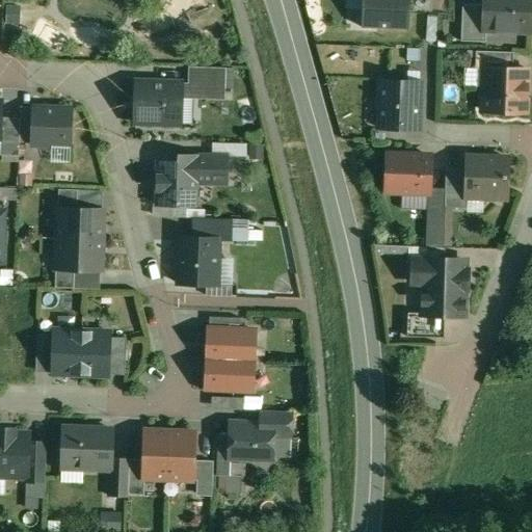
[(366,0),(366,32),(411,33),(411,0),(366,0)]
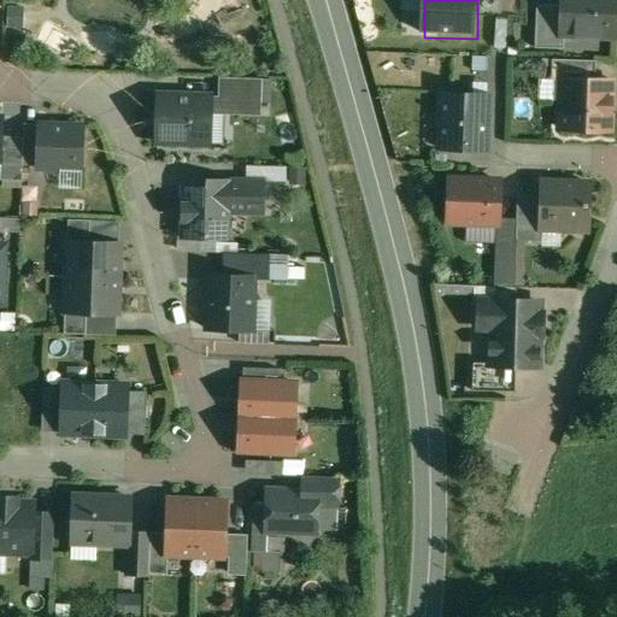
[(616,0),(564,0),(564,6),(563,35),(564,35),(616,36),(616,0)]
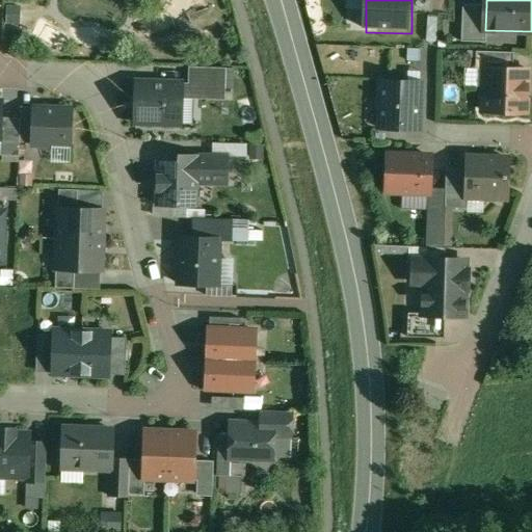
[(486,5),(463,4),(462,42),(486,43),(486,30),(485,30),(486,5)]
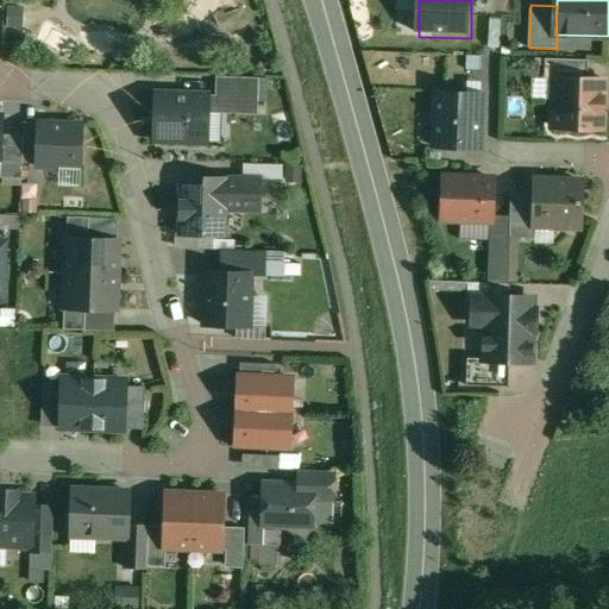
[(589,61),(546,58),(545,79),(557,79),(557,77),(588,79),(589,61)]
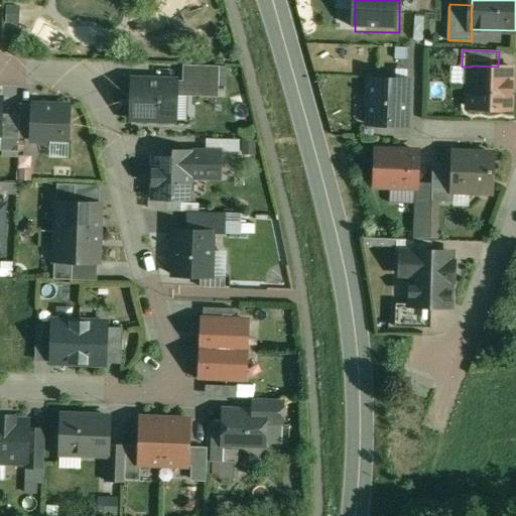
[(498,67),(472,66),(472,67),(471,86),(467,90),(467,104),(471,108),(511,110),(512,67),(498,67)]
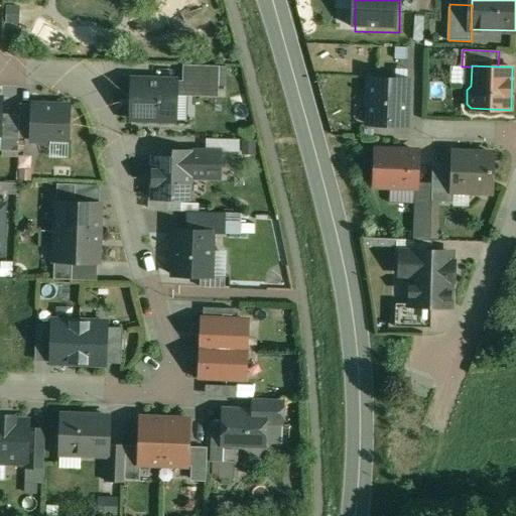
[(183,83),(179,82),(178,97),(220,98),(221,68),(183,67),(183,83)]
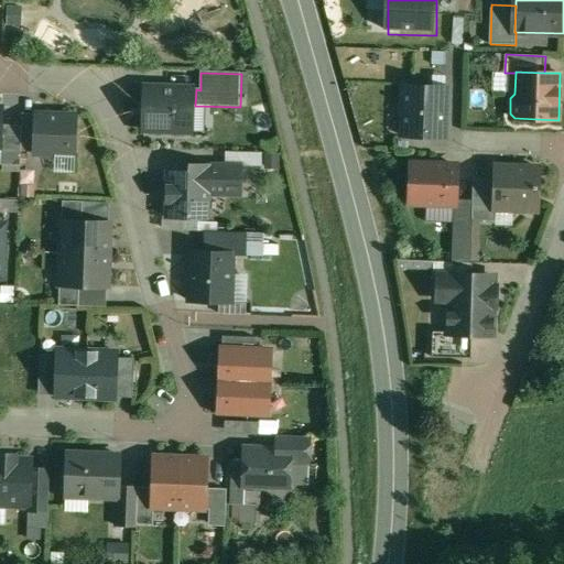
[(145,85),(143,131),(194,133),(195,106),(196,89),(196,86),(145,85)]
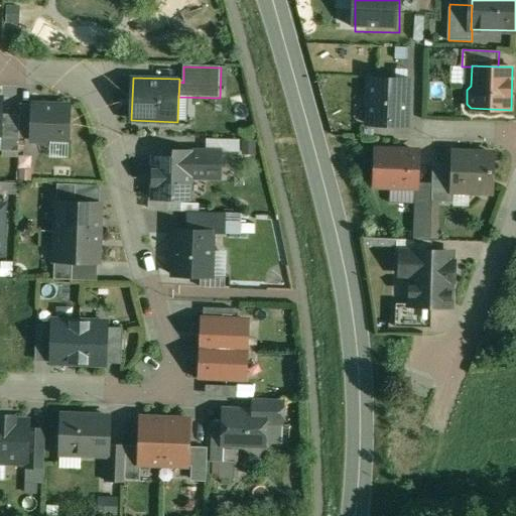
[(408,80),(371,78),(370,93),(367,96),(367,105),(369,108),(369,125),(406,126),(408,80)]
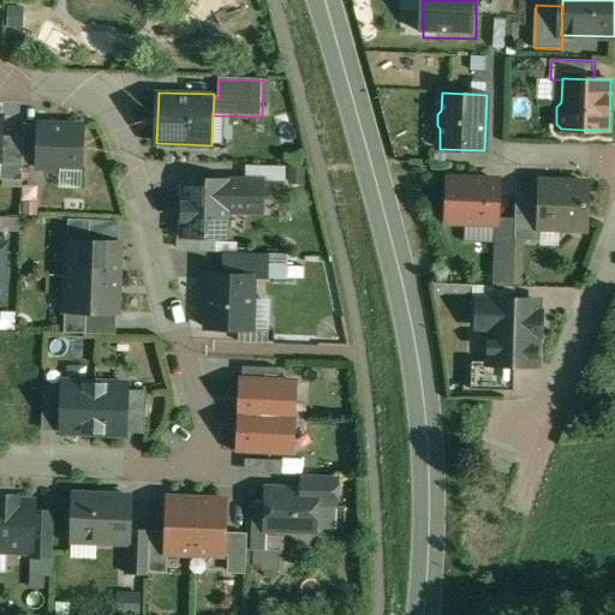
[(40,124),(25,124),(23,166),(37,166),(40,124)]
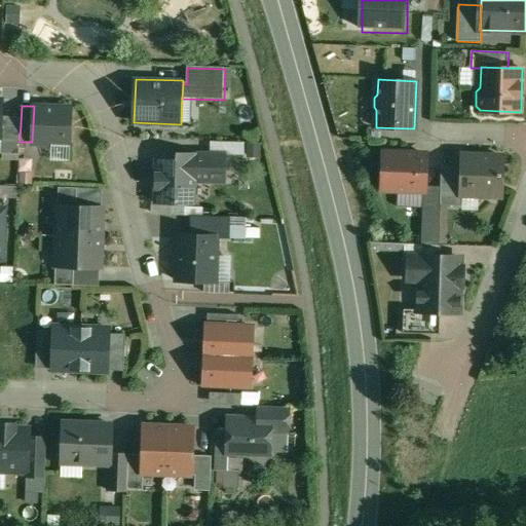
[(72,109),(48,108),(49,106),(34,106),(32,142),(32,143),(33,143),(36,146),(48,146),(51,143),(71,144),(72,109)]
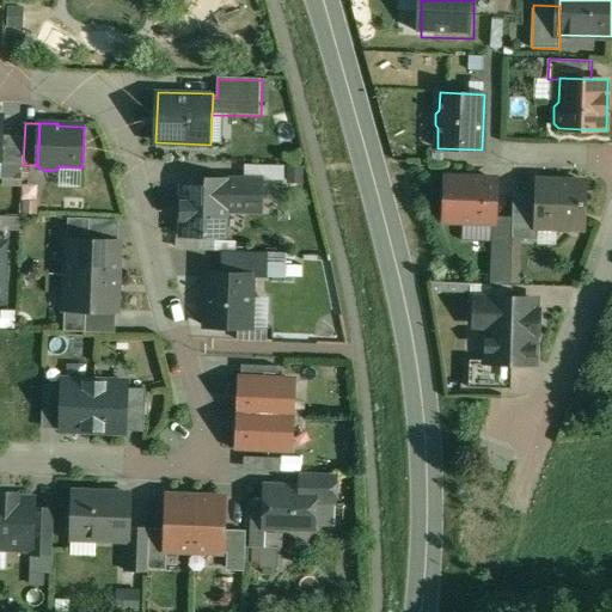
[(269,165),(245,164),(245,179),(263,181),(269,181),(269,165)]
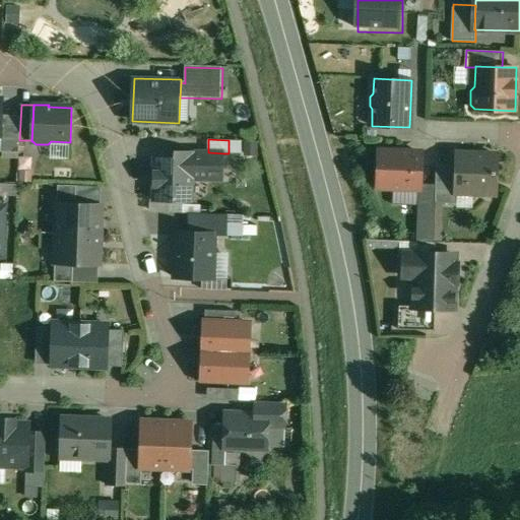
[(239,141),(229,140),(229,153),(239,153),(239,141)]
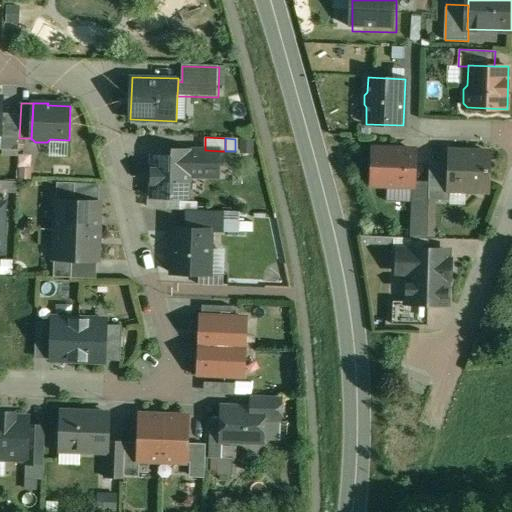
[(415,150),(375,148),(373,184),(413,186),(415,150)]
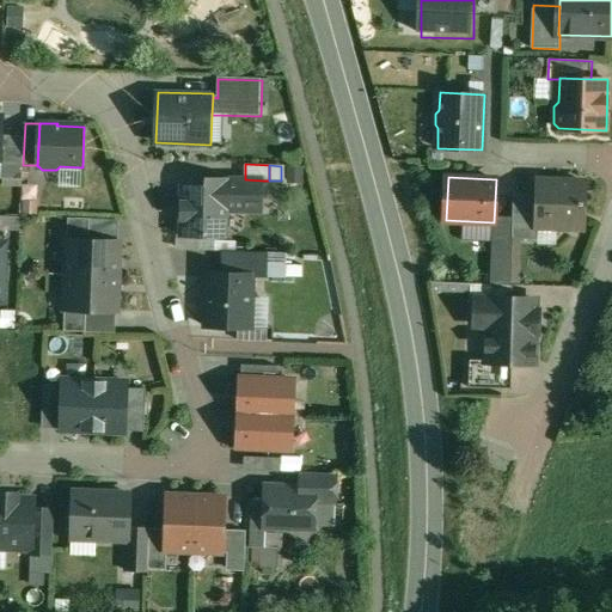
[(207,185),(183,185),(182,236),(226,237),(226,210),(262,212),(263,181),(245,179),(207,179),(207,185)]
